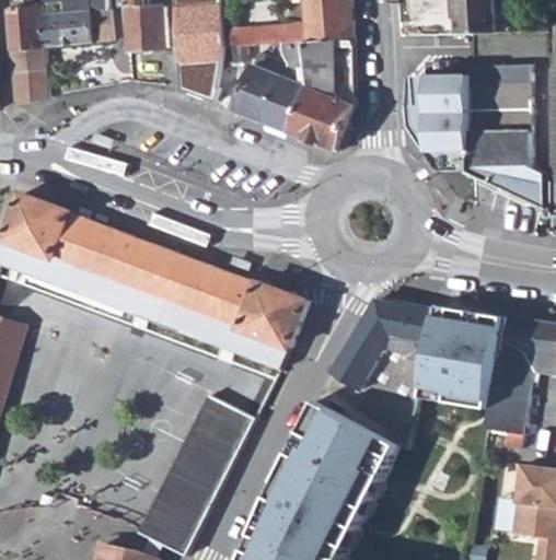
[(26,0),(27,9),(7,10),(10,51),(14,104),(49,100),(45,47),(42,4),(41,0),(26,0)]
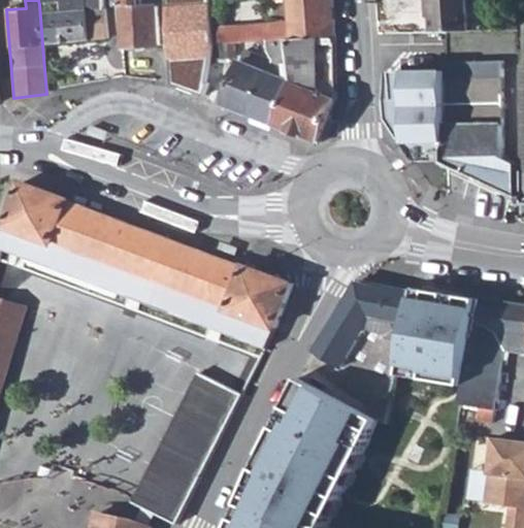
[(40,14),(42,44),(104,38),(101,8),(99,8),(98,0),(38,0),(39,4),(64,2),(65,12),(40,14)]
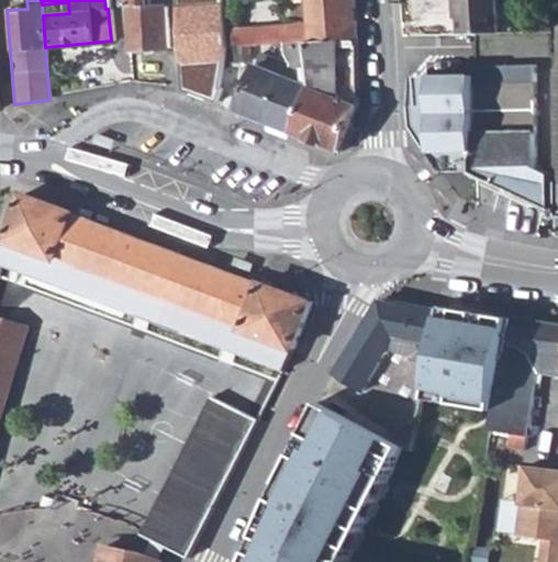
[(121,0),(126,53),(167,48),(163,7),(136,9),(135,4),(140,0),(121,0)]
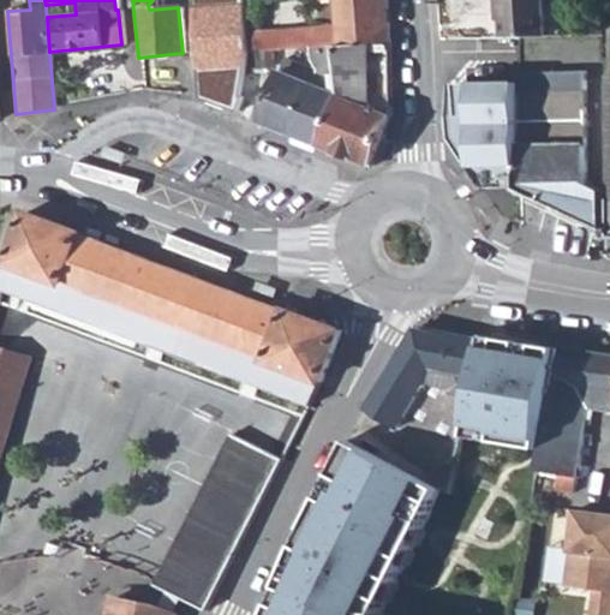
[(306,33),(308,48),(334,46),(387,42),(383,0),(330,0),(334,30),(306,33)]
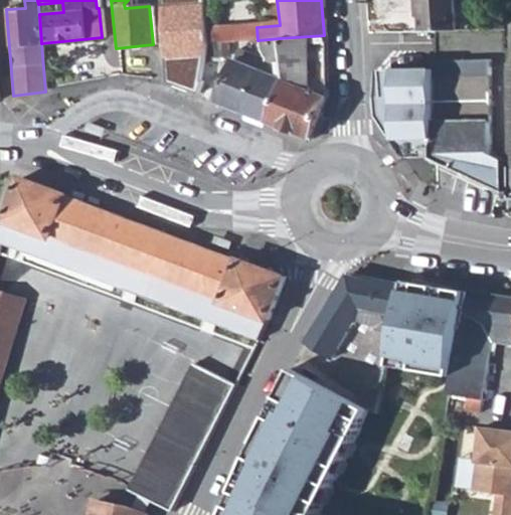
[(413,0),(413,2),(417,3),(420,34),(433,33),(456,31),(453,0),(413,0)]
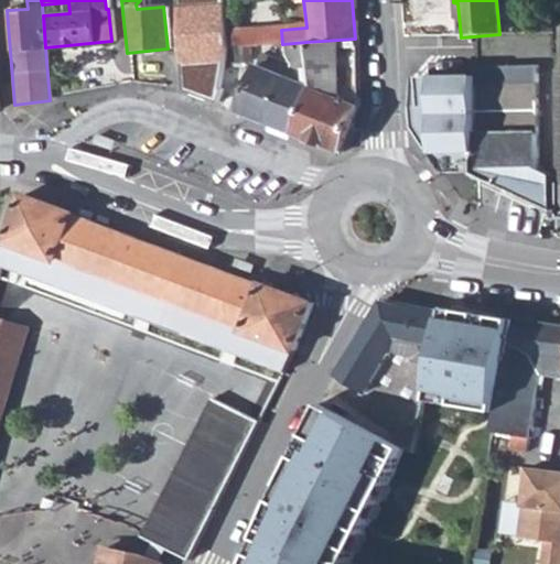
[(201,12),(186,13),(187,45),(219,43),(218,17),(201,18),(201,12)]
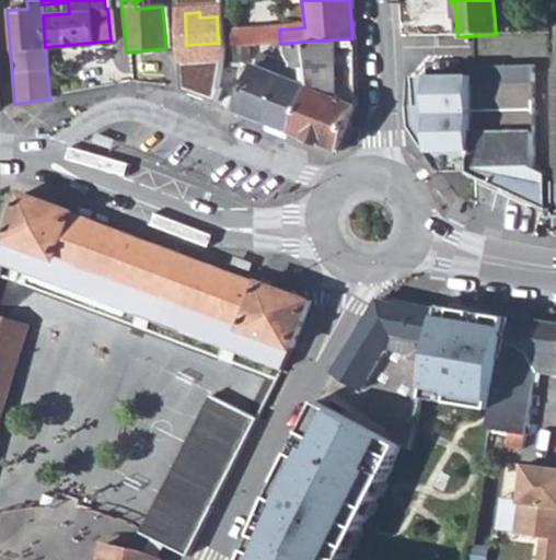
[(308,86),(290,132),(337,151),(355,107),(352,38),(304,42),(305,53),(308,74),(308,86)]
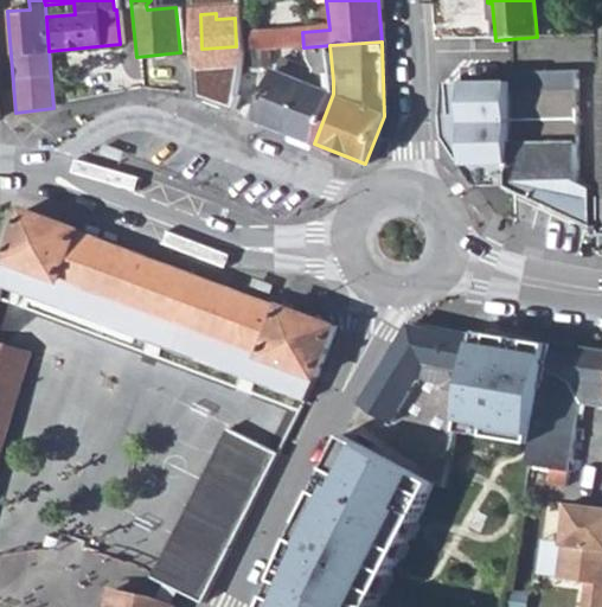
[(305,83),(287,133),(314,144),(333,94),(333,81),(331,57),(330,45),(303,48),(305,57),(305,59),(309,69),(305,83)]
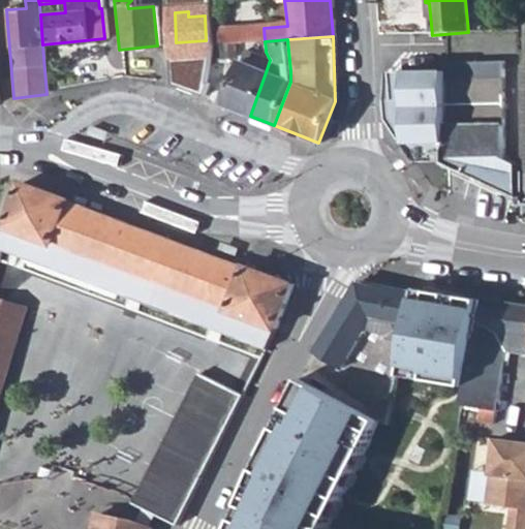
[(242,51),(221,104),(250,116),(266,72),(255,69),(260,57),(242,51)]
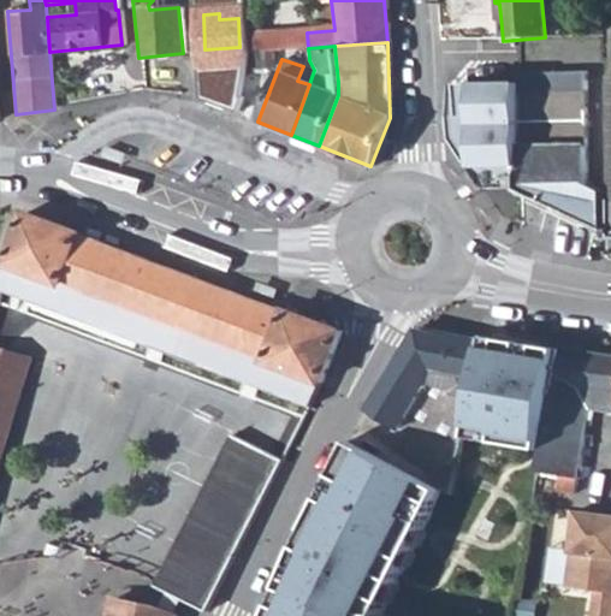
[(463,81),(464,93),(443,94),(445,140),(478,189),(520,188),(517,88),(516,81),(463,81)]
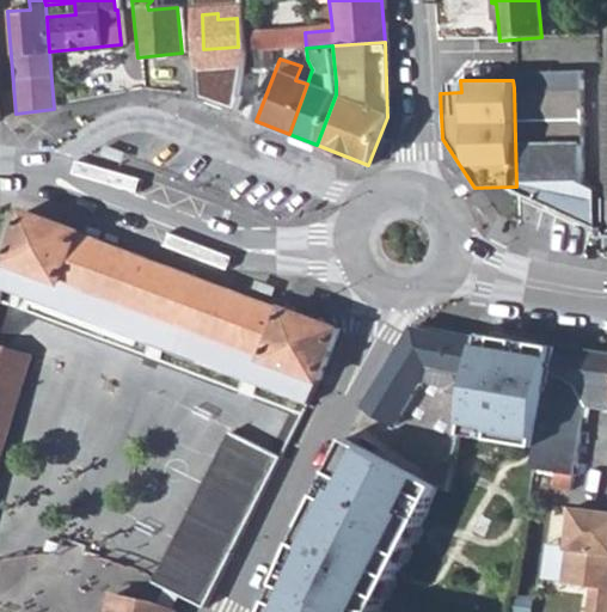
[(581,89),(514,87),(516,187),(598,224),(599,193),(598,188),(583,182),(581,89)]
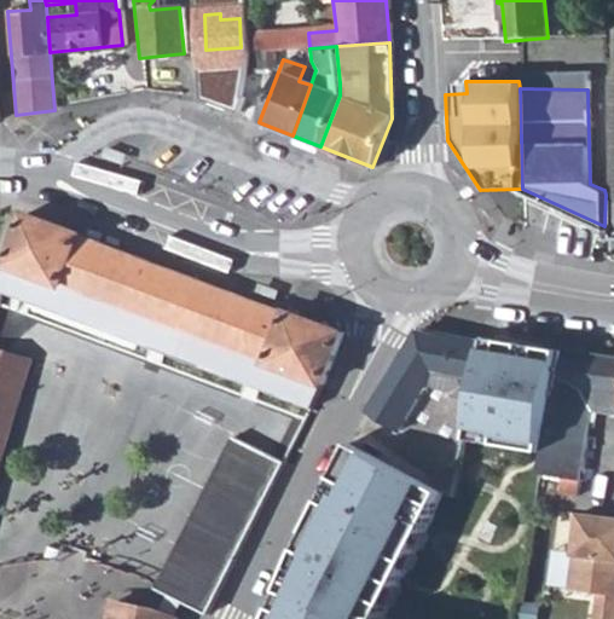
[(120,165),(123,156),(105,148),(103,152),(102,156),(120,165)]
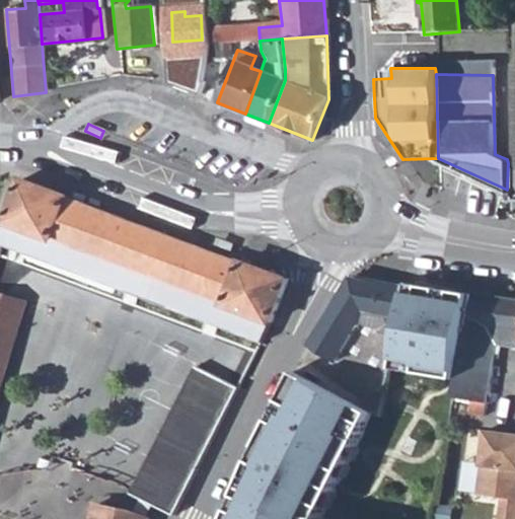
[(20,178),(4,222),(16,227),(11,239),(27,245),(27,244),(124,281),(124,283),(138,288),(139,287),(192,306),(235,322),(234,324),(249,330),(254,318),(268,323),(285,278),(239,261),(238,263),(65,199),(66,196),(20,178)]
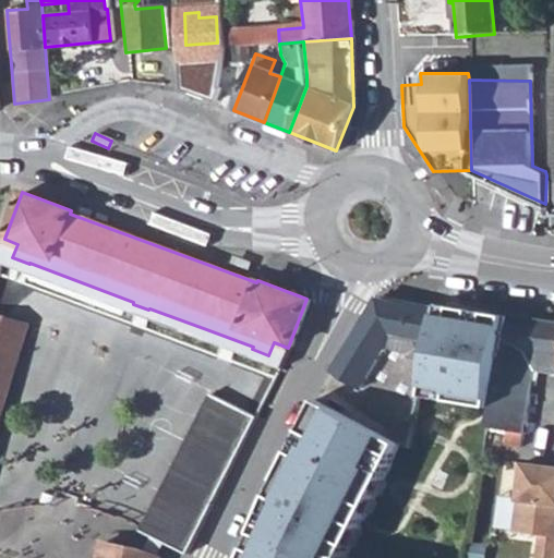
[(232,256),(229,264),(245,270),(248,266),(249,263),(232,256)]
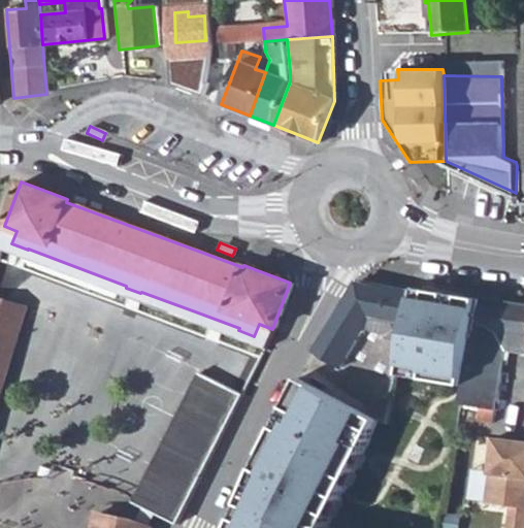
[(401,339),(410,293),(354,281),(315,352),(342,367),(364,329),(384,333),(385,336),(401,339)]
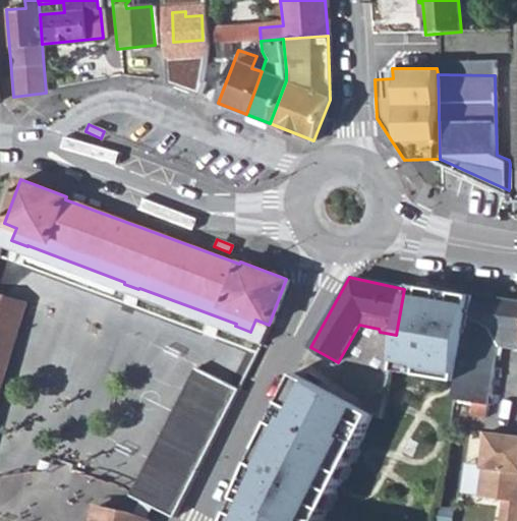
[(396,335),(390,367),(456,380),(469,294),(406,284),(404,289),(396,335)]
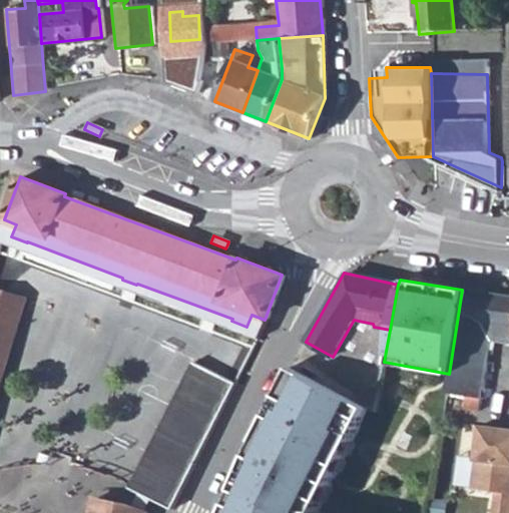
[(0,368),(2,362),(21,298),(0,290),(0,368)]
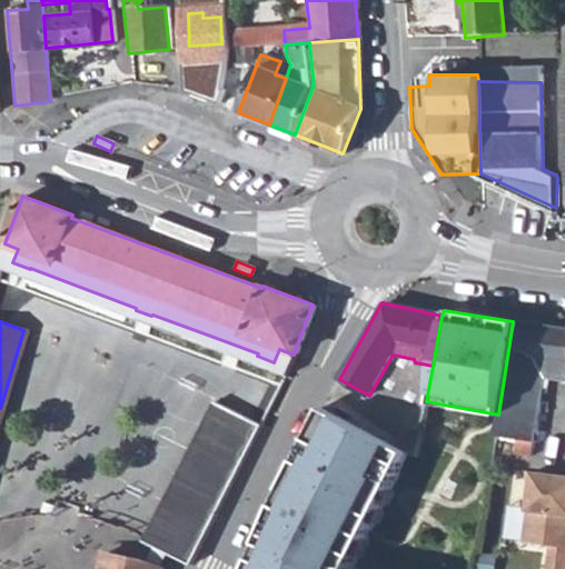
[(564,328),(513,321),(498,415),(495,436),(533,442),(543,376),(557,378),(564,379),(564,328)]
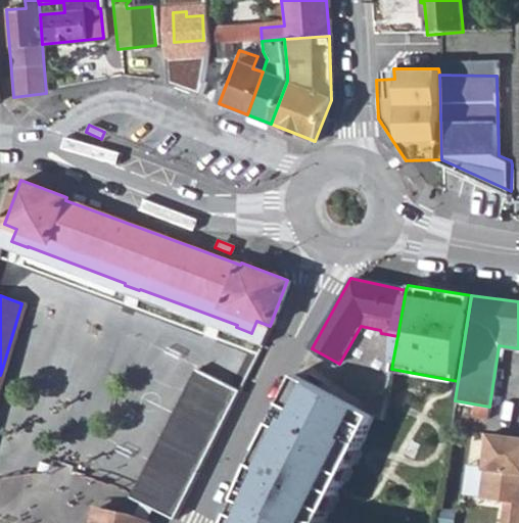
[(192,369),(147,461),(191,483),(238,390),(192,369)]
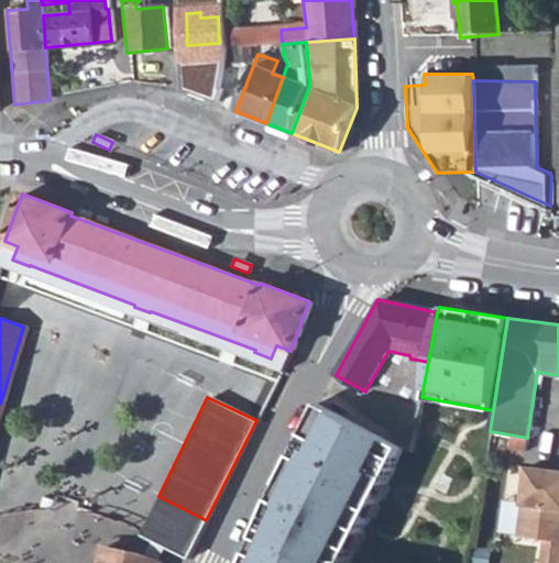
[(371,431),(318,403),(291,453),(275,492),(244,562),(341,562),(399,449),(371,431)]
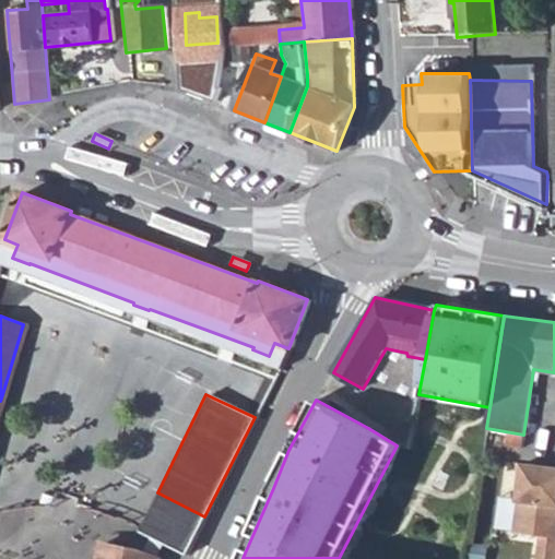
[(554,558),(554,556),(554,466),(520,463),(511,532),(538,535),(533,558),(554,558)]
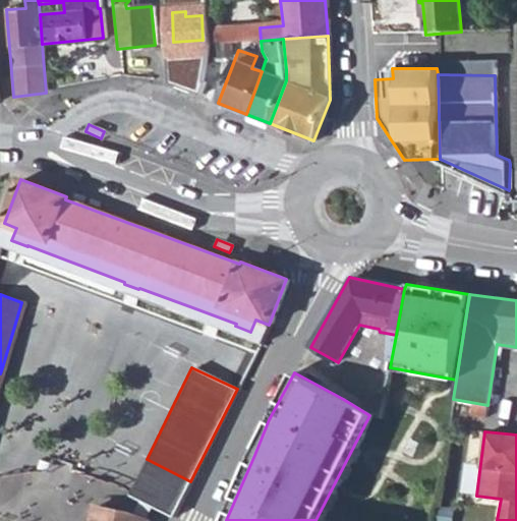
[(147,459),(127,495),(140,502),(153,508),(172,518),(190,481),(147,459)]
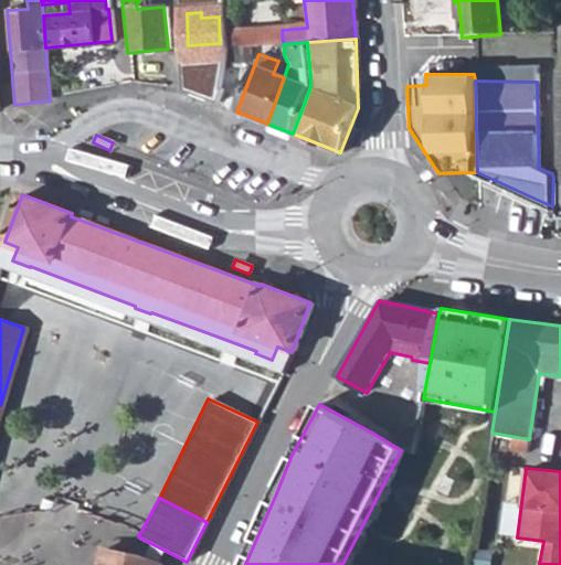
[(148,552),(145,561),(159,564),(162,557),(166,551),(152,544),(148,552)]
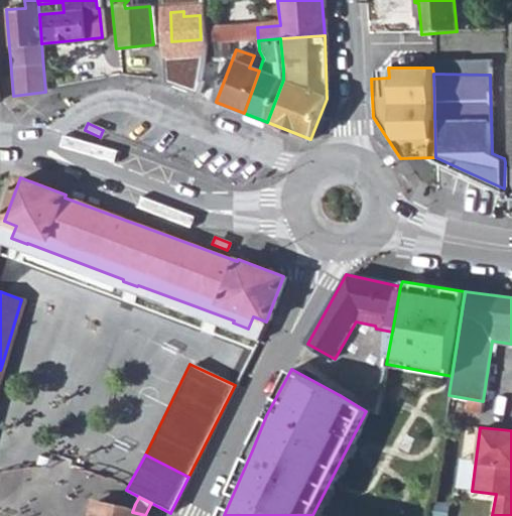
[(144,515),(145,515),(132,512),(122,509),(90,503),(87,515),(144,515)]
